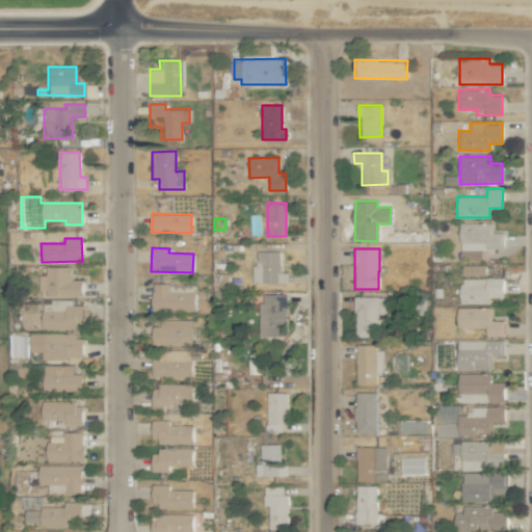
[(281,251),(257,250),(256,265),(251,265),(251,283),(287,283),(287,272),(280,272),(281,251)]
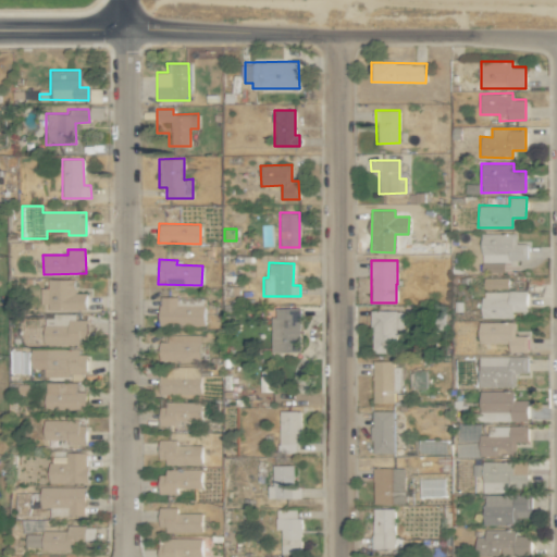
[(508,277),(486,277),(486,289),(508,288),(508,277)]
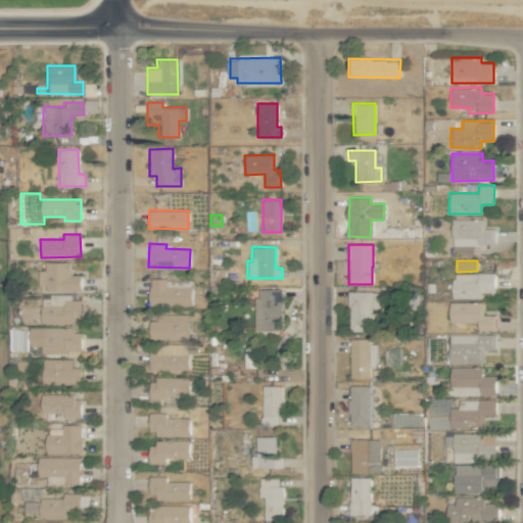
[(69,263),(45,262),(44,290),(80,291),(81,275),(69,275),(69,263)]
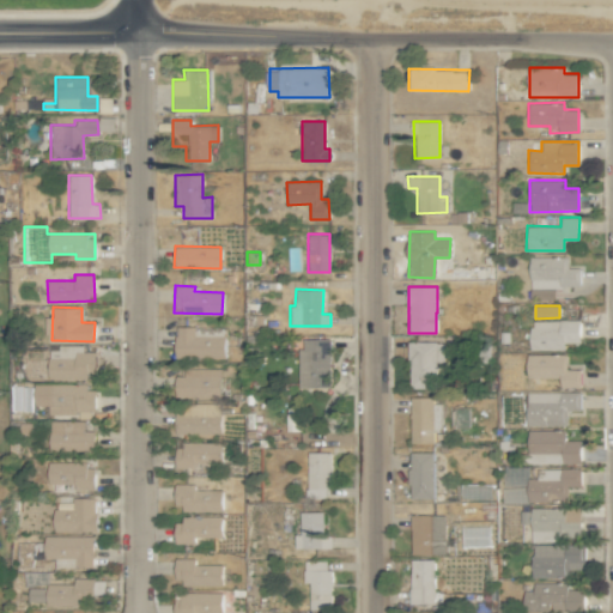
[(530,350),(565,350),(565,343),(580,343),(580,321),(530,321),(530,350)]
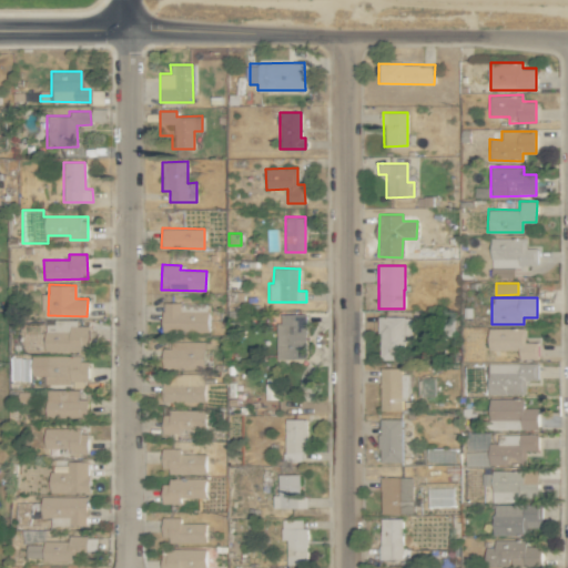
[(208,303),(162,303),(162,332),(208,332),(208,303)]
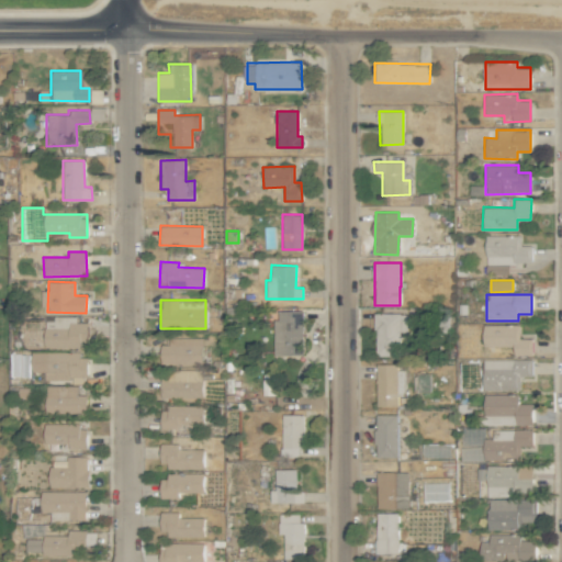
[(273,355),(302,356),(303,311),(280,310),(280,321),(273,321),(273,355)]
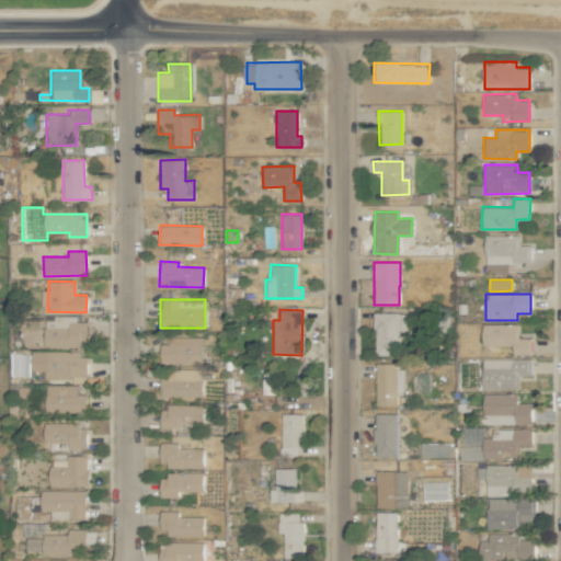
[(399,332),(407,332),(407,312),(375,312),(375,356),(400,355),(399,332)]
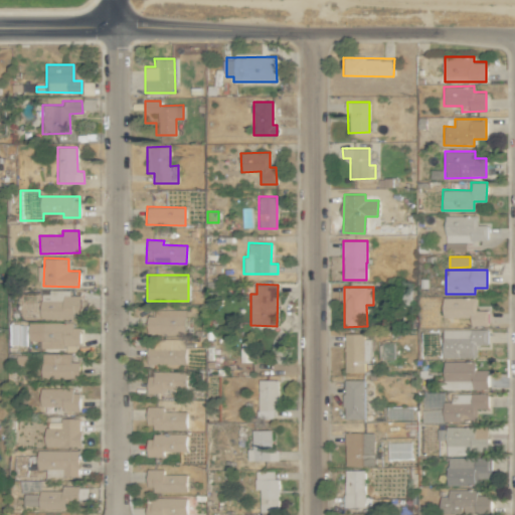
[(69,290),(48,290),(48,301),(39,300),(39,317),(78,318),(79,296),(69,296),(69,290)]
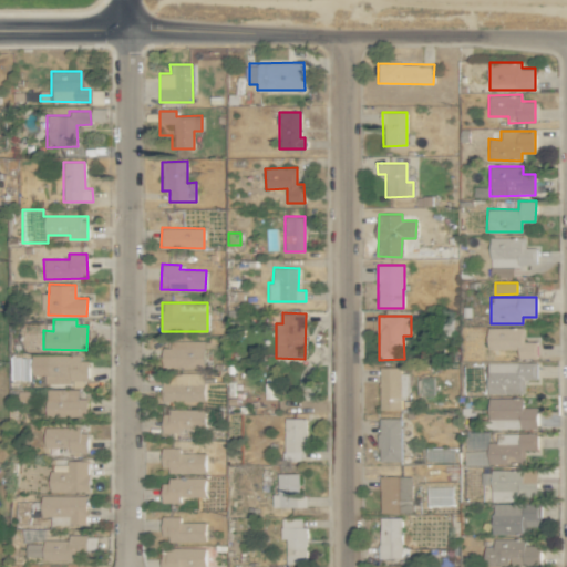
[(524,328),(487,328),(487,349),(514,350),(514,358),(537,358),(537,342),(524,341),(524,328)]
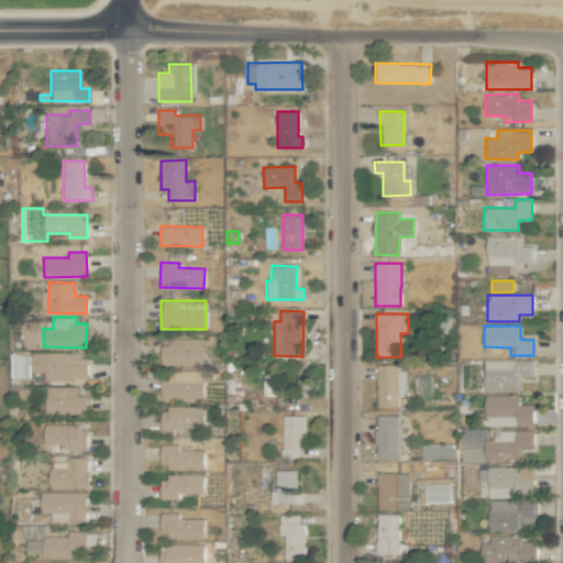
[(201,365),(202,339),(167,338),(166,364),(201,365)]
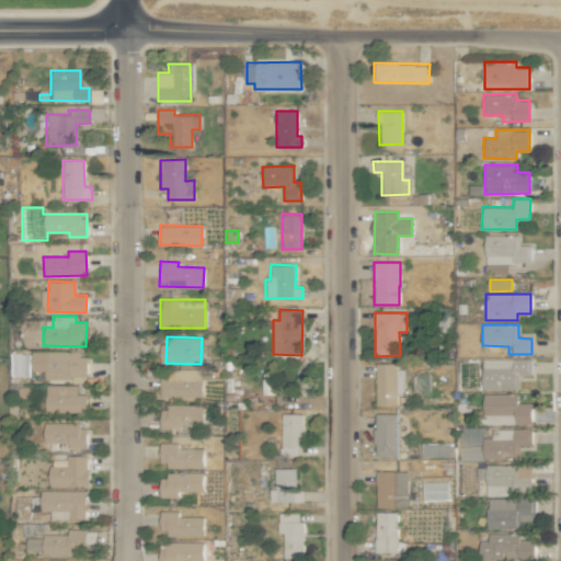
[(84,352),(31,353),(31,371),(44,371),(44,380),(71,379),(71,384),(86,384),(84,352)]
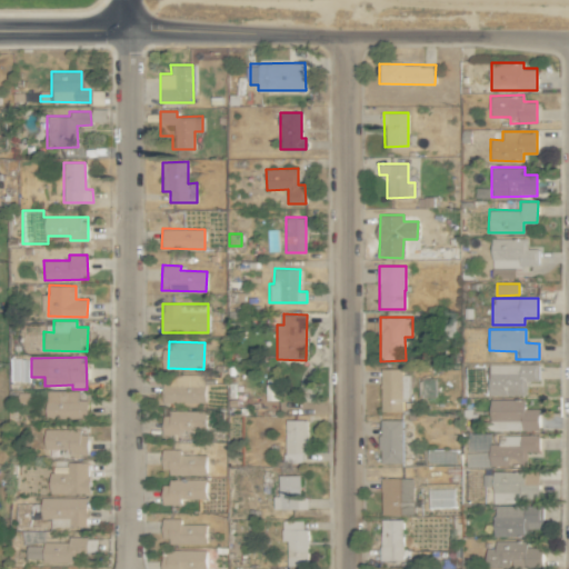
[(539,363),(489,363),(489,395),(526,395),(526,381),(539,381),(539,363)]
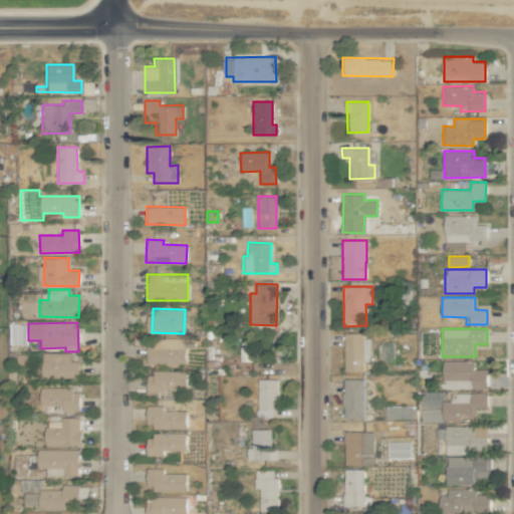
[(370,362),(371,338),(363,338),(363,333),(344,332),(343,371),(363,372),(363,362),(370,362)]
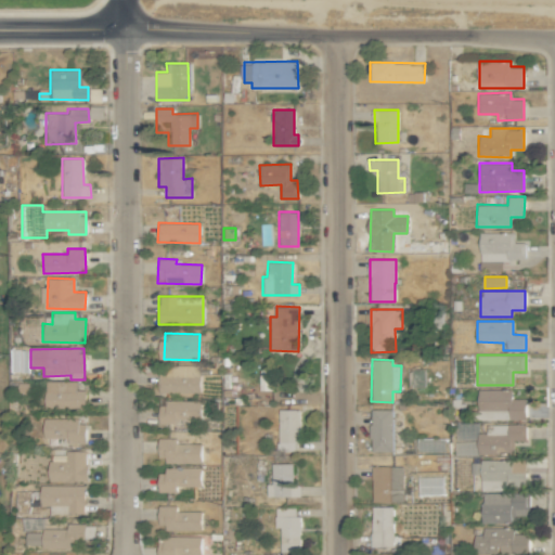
[(198,392),(199,365),(166,365),(166,375),(159,375),(159,392),(198,392)]
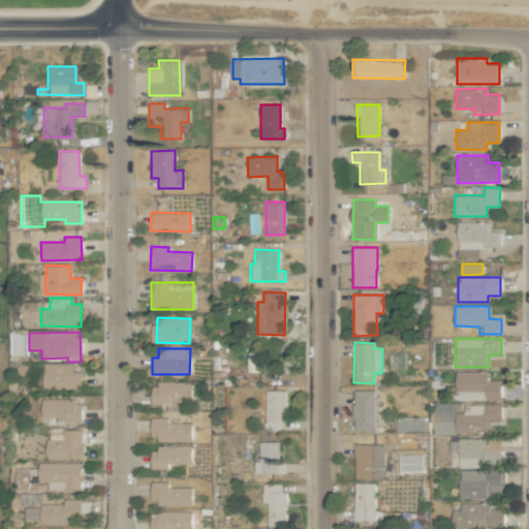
[(81,372),(72,372),(72,363),(41,363),(42,389),(81,387),(81,372)]
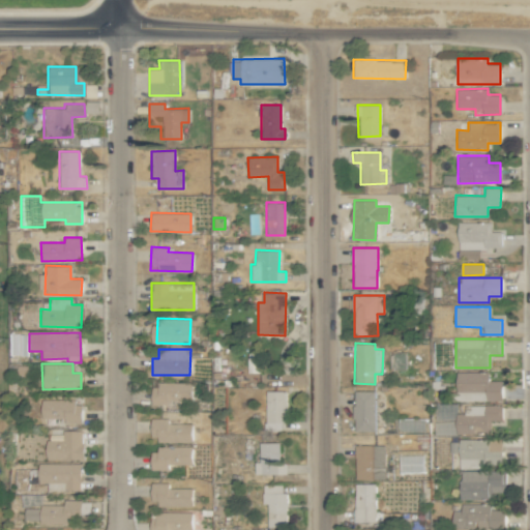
[(502,401),(502,381),(489,381),(489,372),(457,372),(457,400),(502,401)]
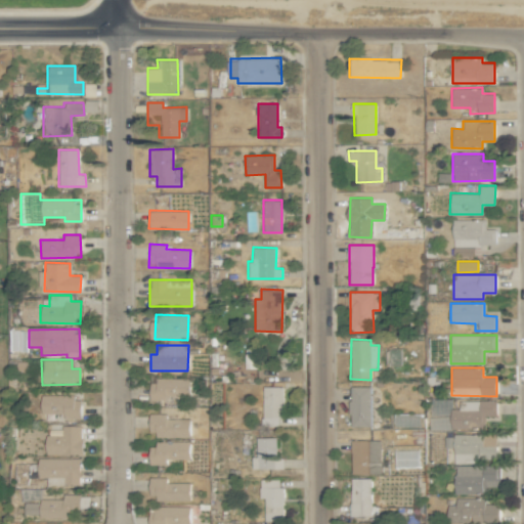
[(189,379),(150,378),(150,398),(189,399),(189,379)]
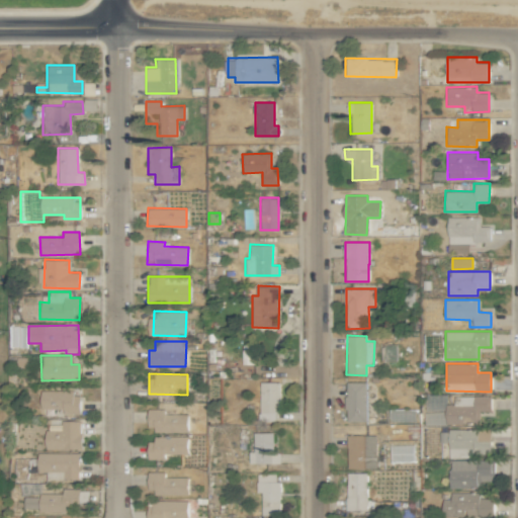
[(279,381),(260,382),(260,413),(280,413),(279,381)]
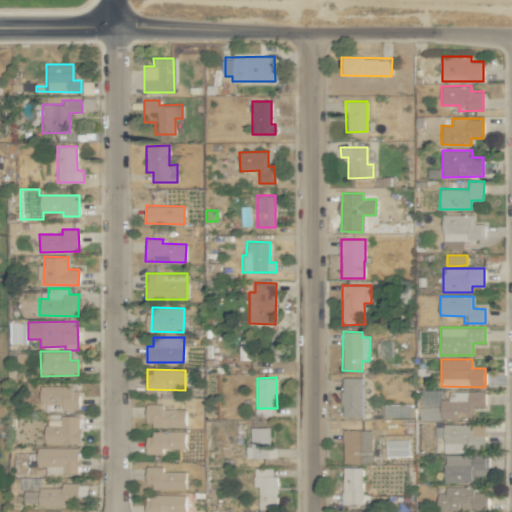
[(362,377),(342,378),(343,417),(363,417),(362,377)]
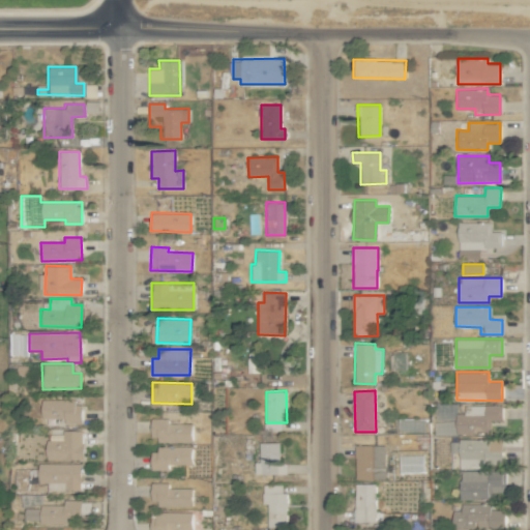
[(40,400),(40,417),(64,418),(64,423),(82,423),(82,401),(40,400)]
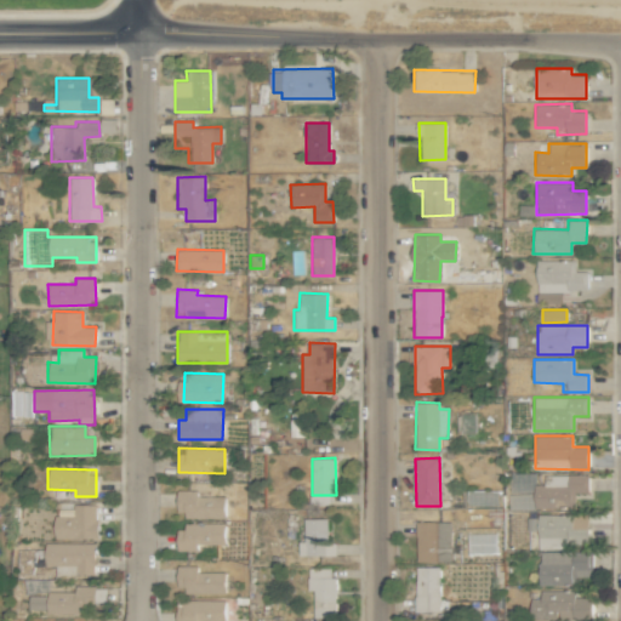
[(588,474),(543,474),(545,484),(535,484),(535,508),(575,507),(574,493),(588,493),(588,474)]
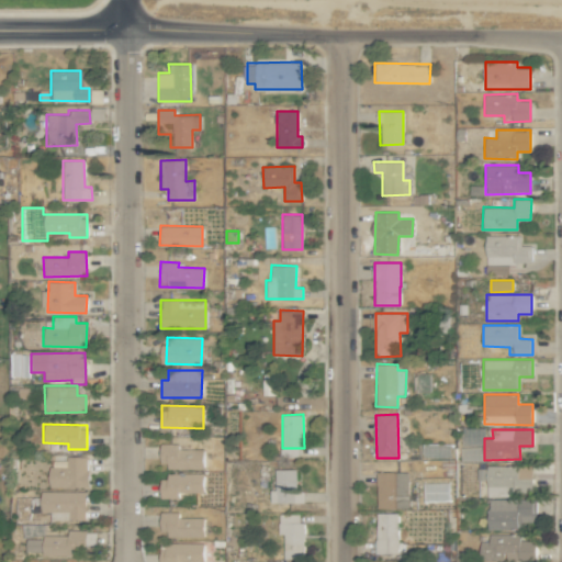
[(204,467),(203,449),(179,449),(179,442),(160,444),(160,468),(204,467)]
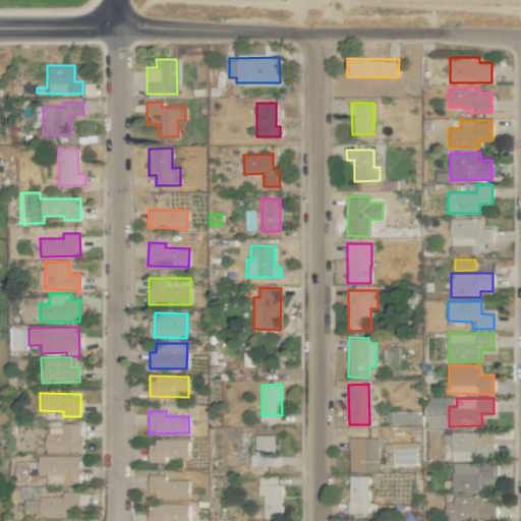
[(45,452),(81,452),(80,422),(61,422),(61,432),(44,432),(45,452)]
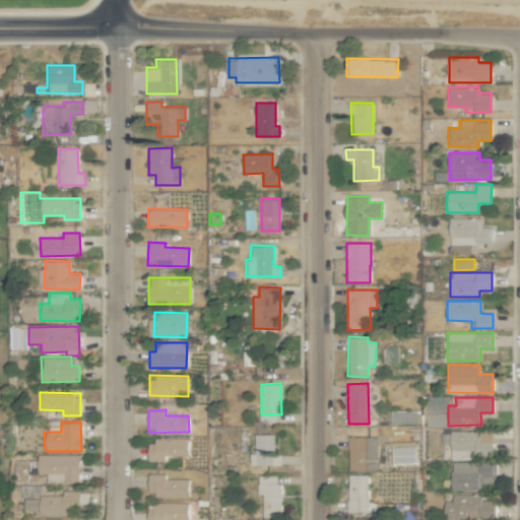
[(250,465),(281,464),(281,454),(275,454),(274,434),(254,434),(255,453),(250,453),(250,465)]
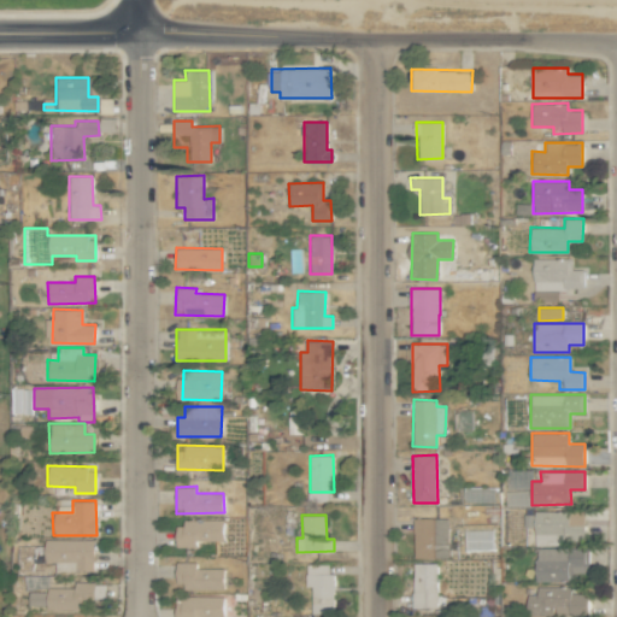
[(415,558),(448,557),(448,518),(413,519),(415,558)]
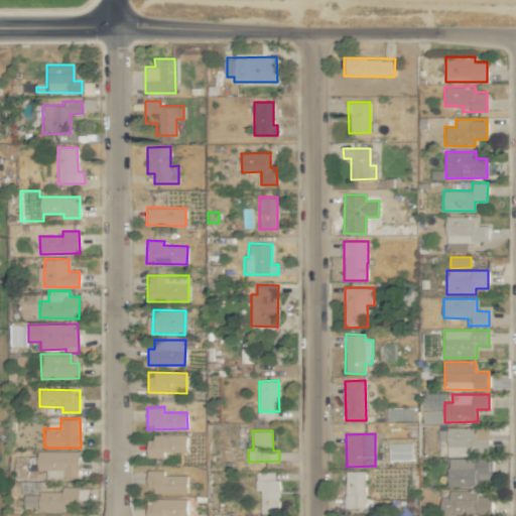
[(147,436),(147,458),(164,457),(163,453),(186,452),(186,434),(147,436)]
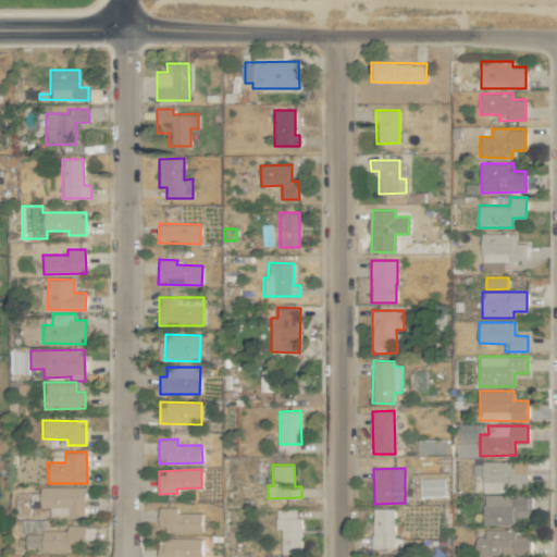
[(85,486),(39,487),(40,507),(51,507),(51,515),(60,514),(60,506),(67,506),(69,516),(85,516),(85,486)]
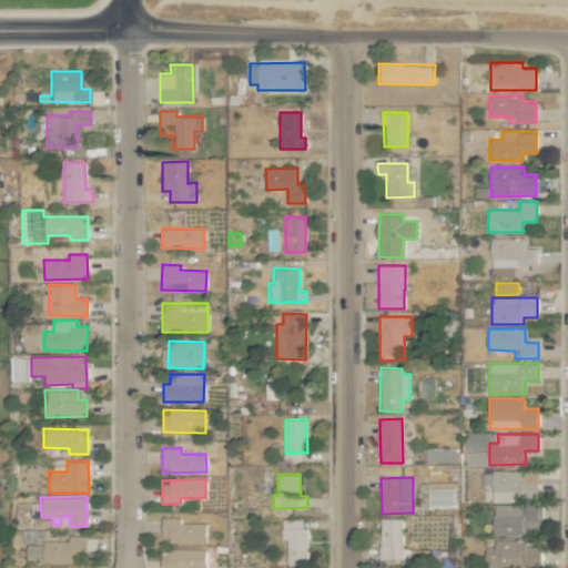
[(541,505),(494,504),(493,535),(526,536),(526,527),(541,527),(541,505)]
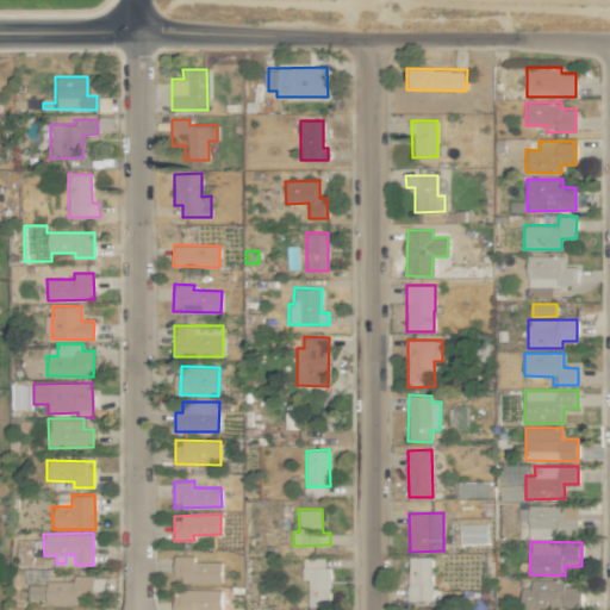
[(221,582),(221,561),(193,561),(193,555),(174,555),(174,582),(221,582)]
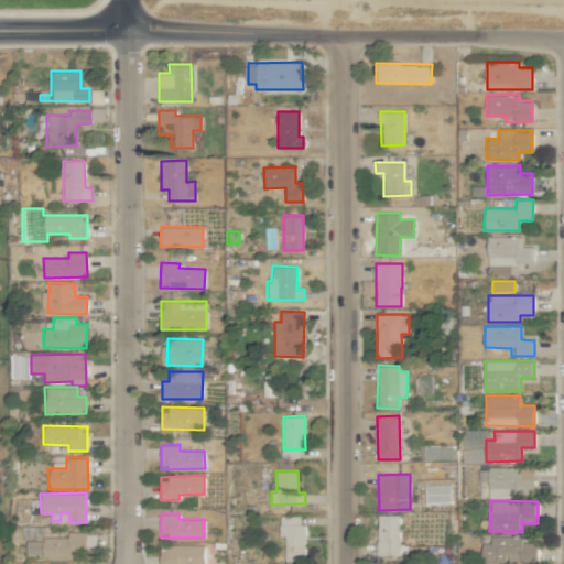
[(399,555),(400,514),(378,514),(378,555),(399,555)]
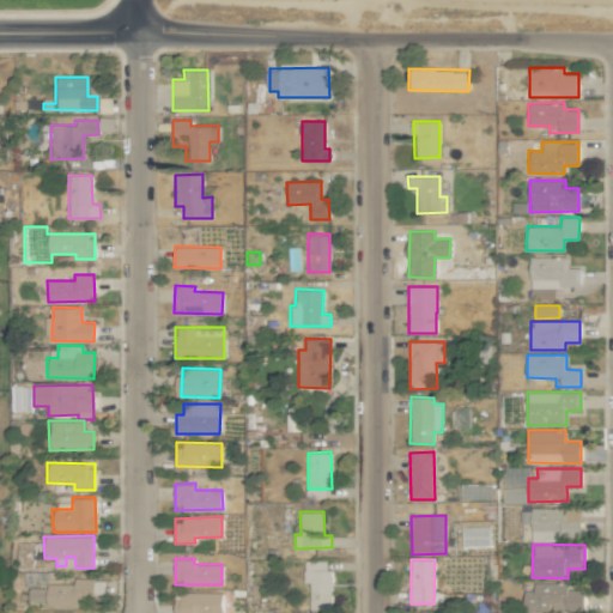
[(310,610),(331,610),(331,560),(303,560),(303,583),(309,583),(310,610)]
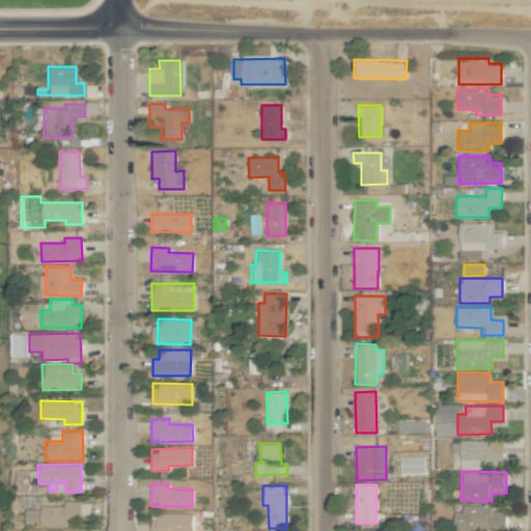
[(506,510),(492,510),(492,504),(463,504),(463,511),(454,511),(454,529),(477,528),(477,529),(506,528),(506,510)]
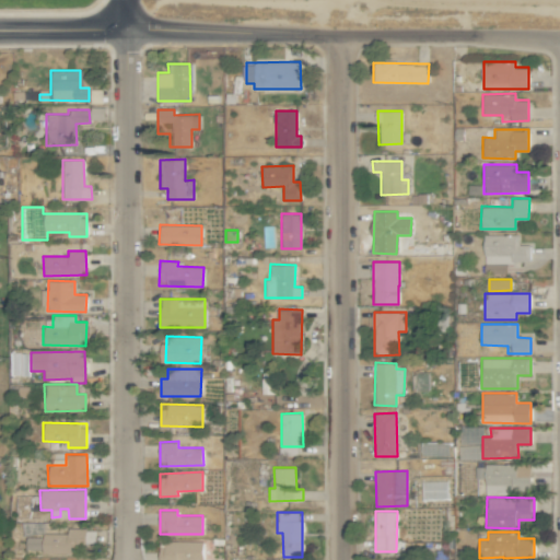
[(202,559),(202,541),(161,540),(160,559),(177,559),(202,559)]
